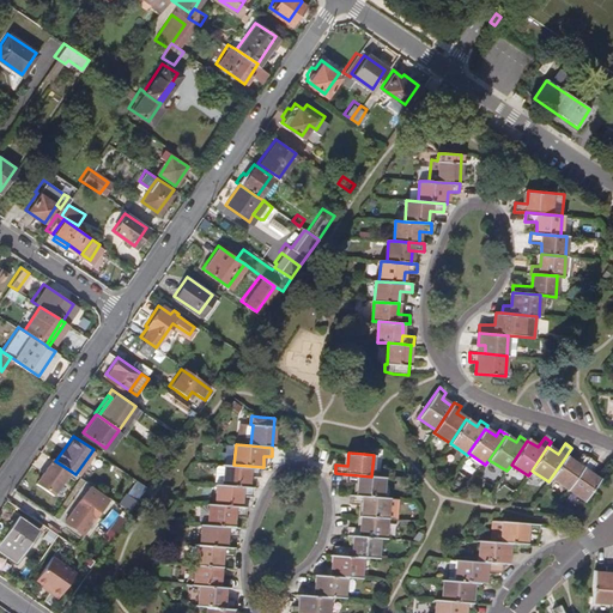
[(575,463),(565,457),(551,478),(569,490),(582,469),(590,459),(582,454),(575,463)]
